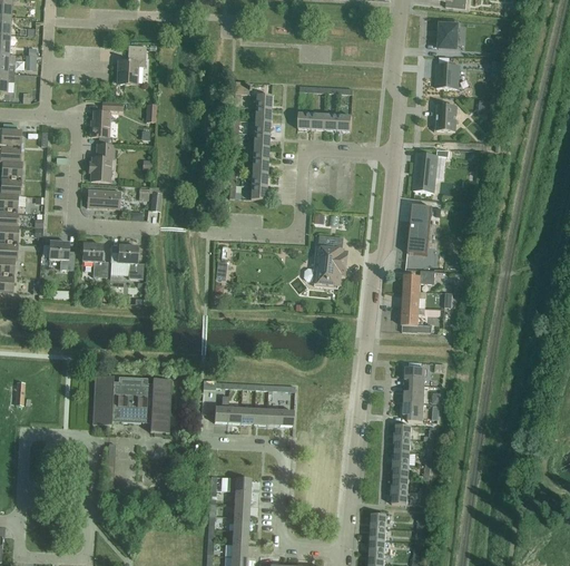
[(0,0),(0,15),(11,16),(11,0),(16,0),(0,0)]
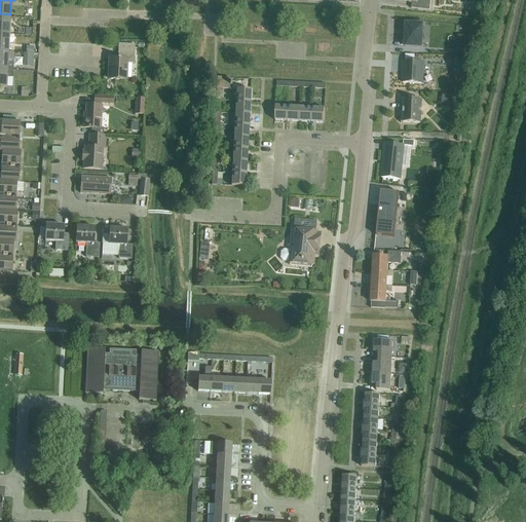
[(0,13),(0,31),(9,31),(10,14),(0,13)]
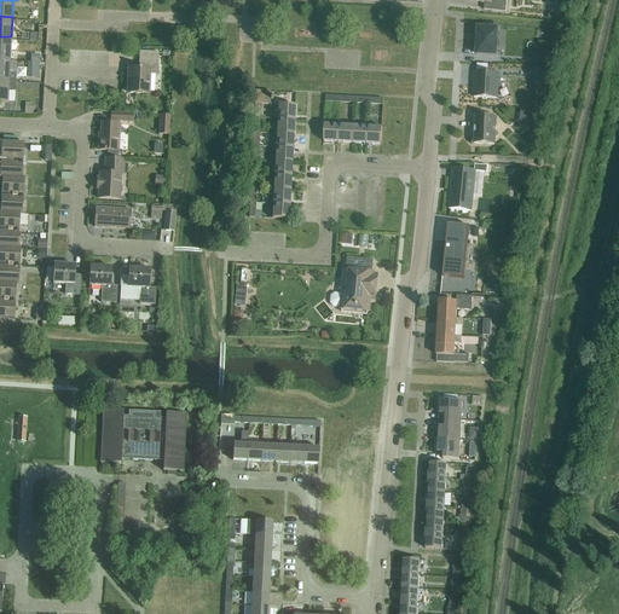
[(478,24),(476,51),(496,52),(497,21),(486,19),(485,24),(478,24)]
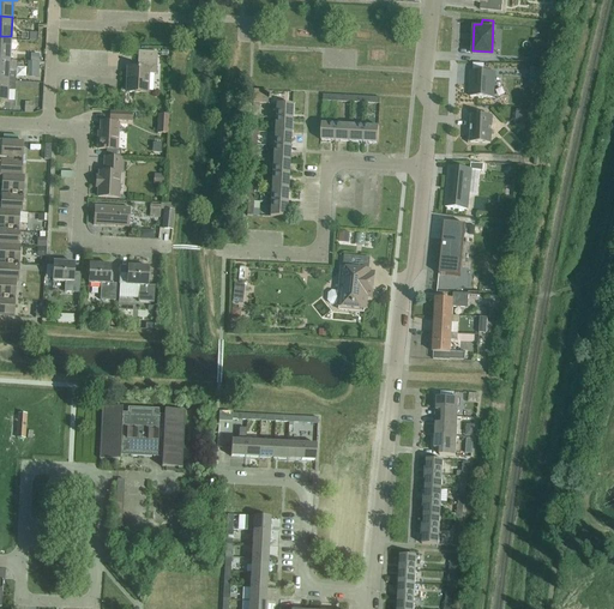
[(545,48),(546,35),(536,34),(535,48),(545,48)]
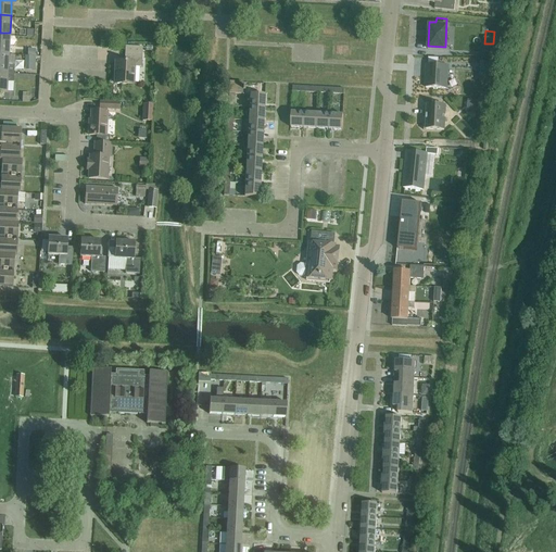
[(0,33),(0,51),(9,51),(9,42),(13,42),(16,38),(14,34),(10,33),(0,33)]
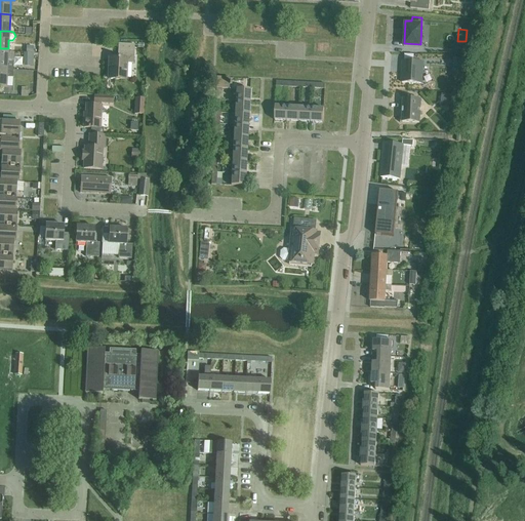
[(118,40),(118,47),(118,54),(109,54),(108,76),(126,77),(126,59),(134,59),(134,41),(118,40)]
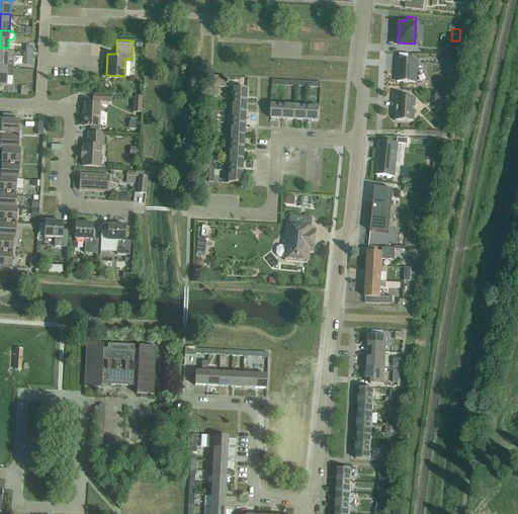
[(24,51),(15,51),(16,60),(34,60),(34,47),(24,47),(24,51)]
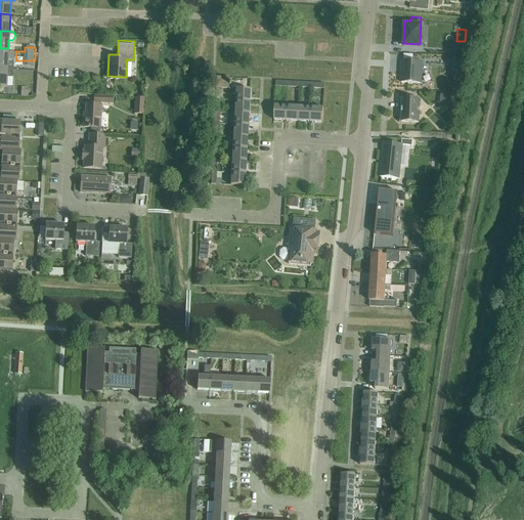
[(0,48),(0,66),(13,67),(13,49),(8,48),(0,48)]
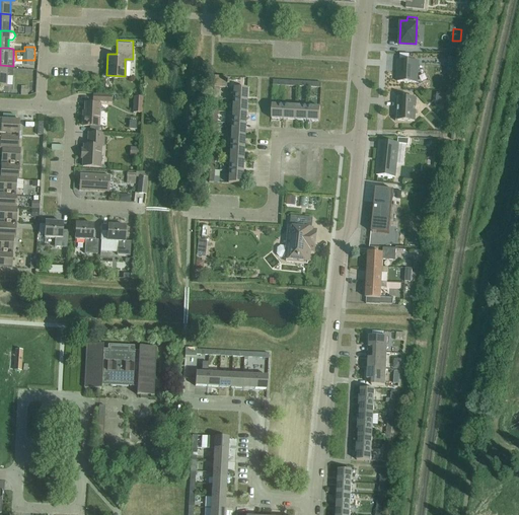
[(448,54),(448,62),(456,62),(456,54),(448,54)]
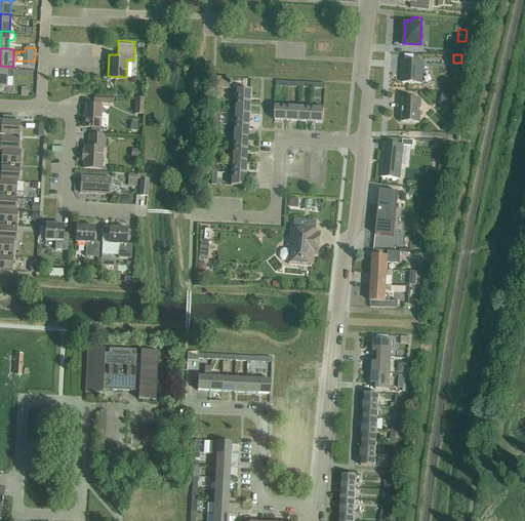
[(402,79),(420,80),(420,70),(422,69),(422,65),(421,64),(421,58),(403,57),(402,79)]
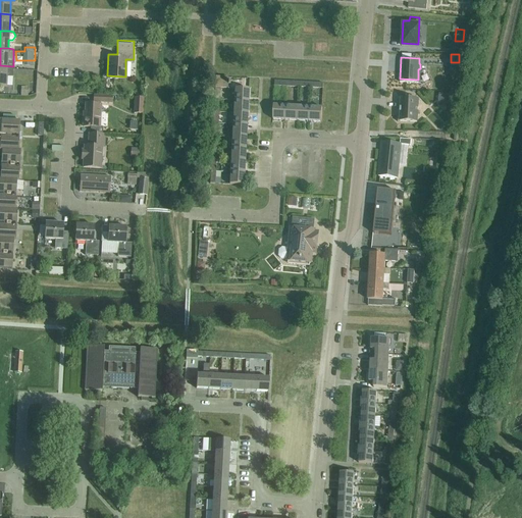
[(13,66),(0,65),(0,83),(6,84),(7,73),(12,74),(13,66)]
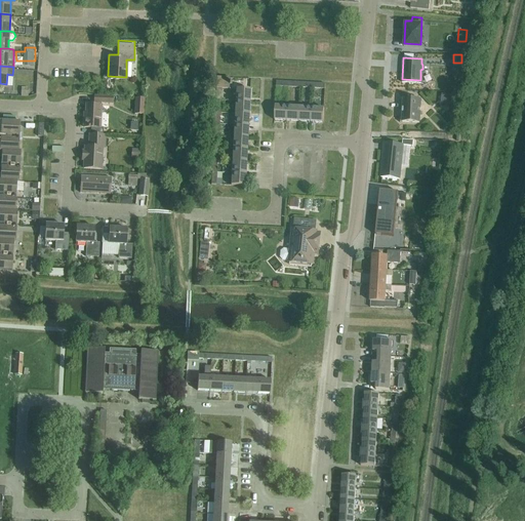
[(217,73),(216,84),(221,84),(230,85),(230,81),(232,81),(232,78),(230,78),(230,74),(217,73)]
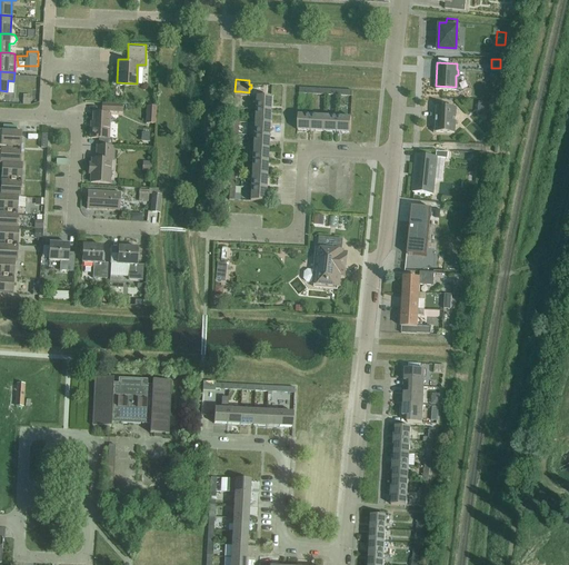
[(26,88),(25,97),(31,99),(33,90),(26,88)]
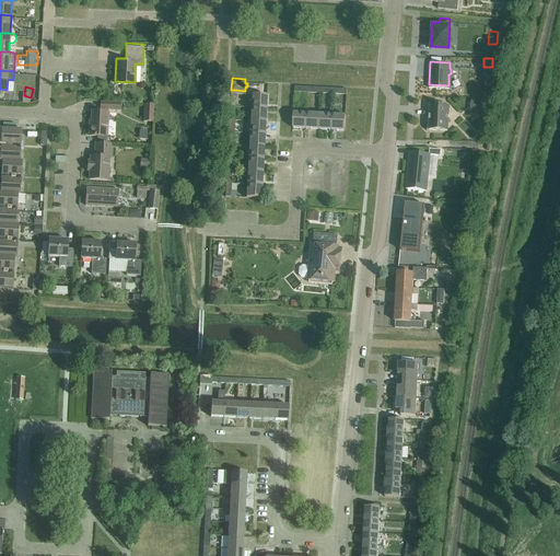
[(252,91),(251,105),(266,105),(267,92),(252,91)]
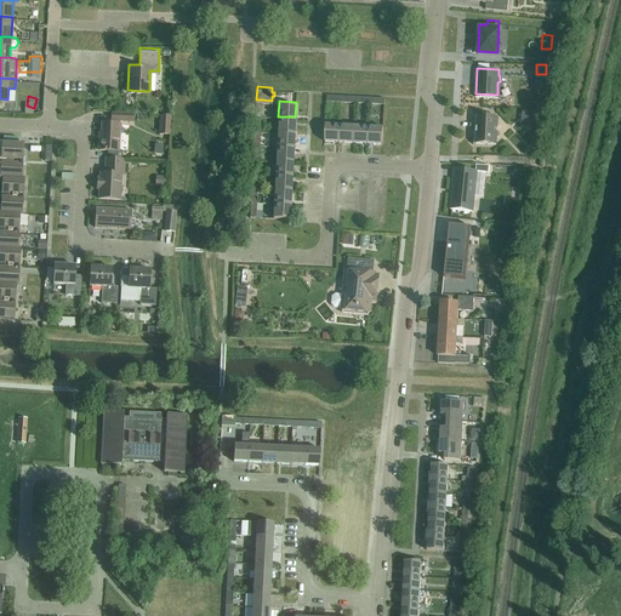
[(523,108),(522,121),(535,123),(536,109),(523,108)]
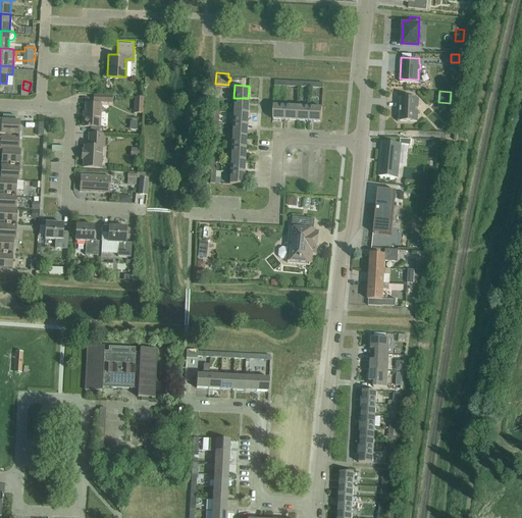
[(134,110),(142,110),(143,95),(135,94),(134,110)]
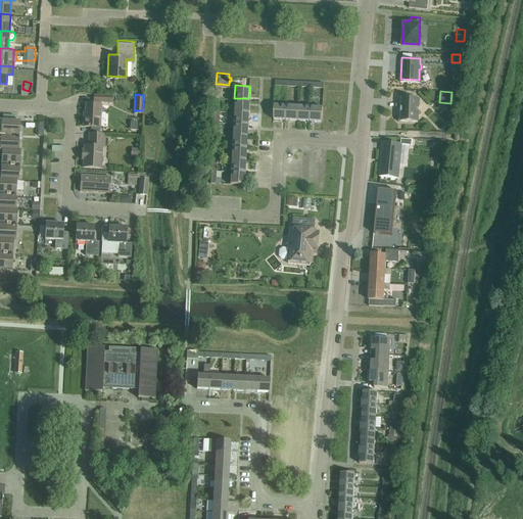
[(419,96),(400,95),(399,95),(398,119),(399,119),(418,120),(419,96)]
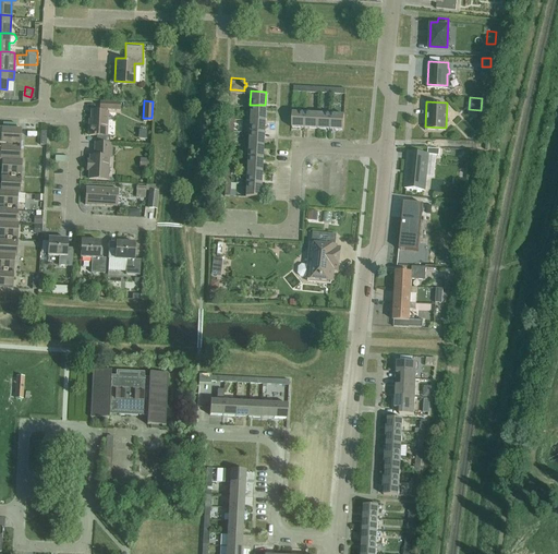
[(250,105),(250,117),(265,118),(265,105),(250,105)]
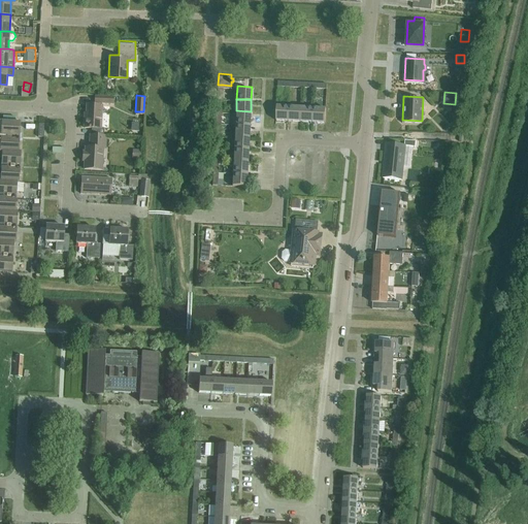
[(85,115),(84,125),(92,125),(91,132),(103,133),(104,126),(100,126),(101,103),(87,102),(86,116),(85,115)]
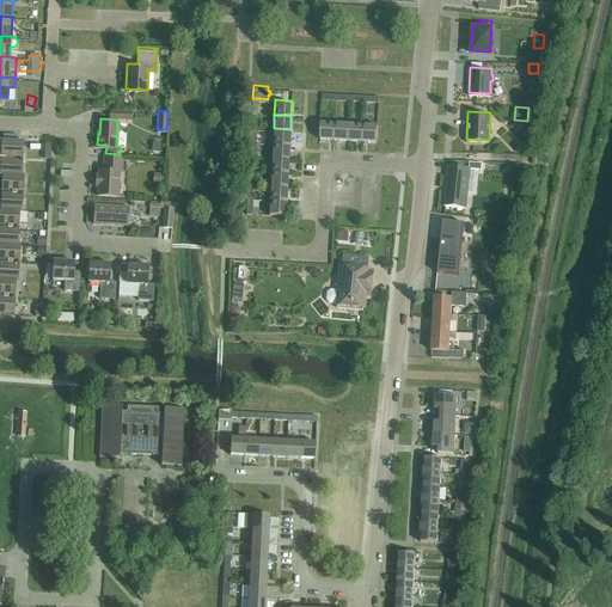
[(319,136),(335,136),(335,120),(320,120),(319,136)]
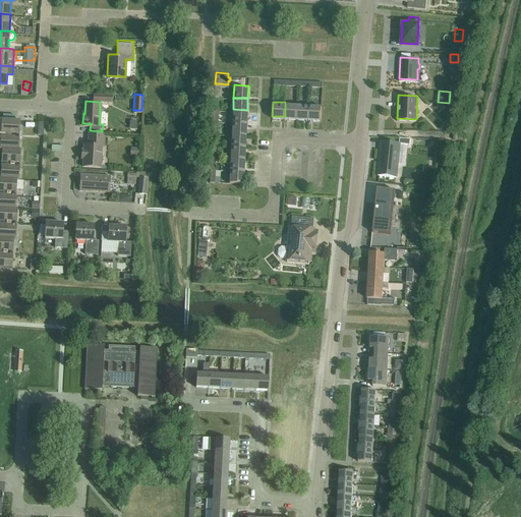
[(285,116),(296,117),(297,103),(285,102),(285,116)]
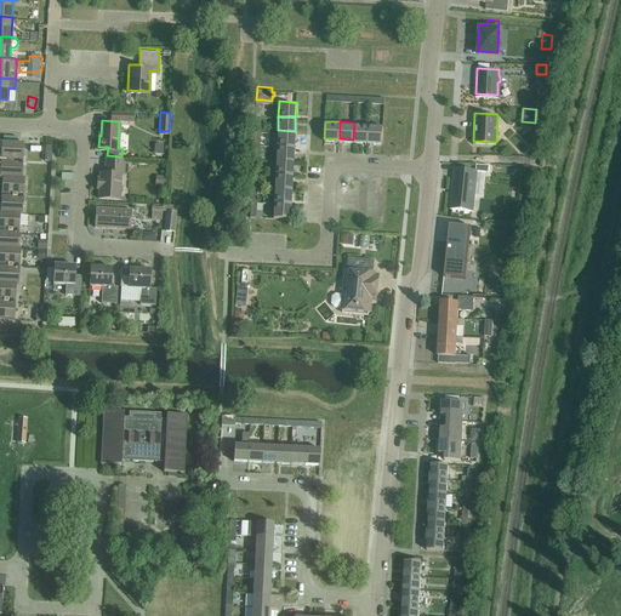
[(353,140),(368,141),(369,124),(354,123),(353,140)]
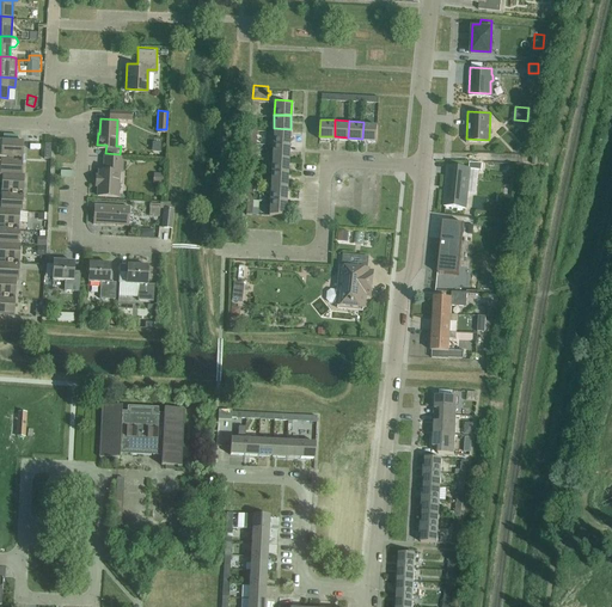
[(363,122),(362,139),(377,139),(378,122),(363,122)]
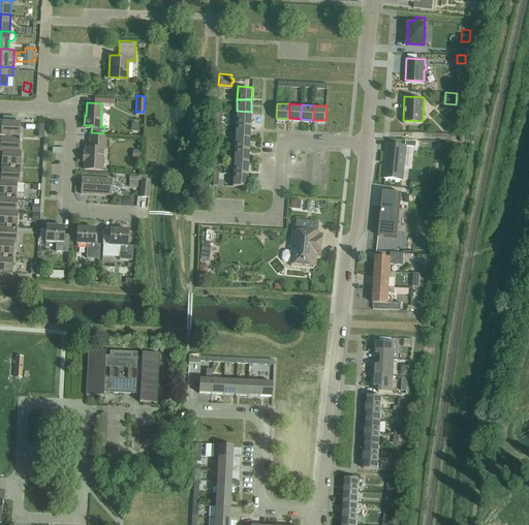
[(236,122),(236,123),(250,124),(251,112),(237,111),(230,111),(230,122),(236,122)]
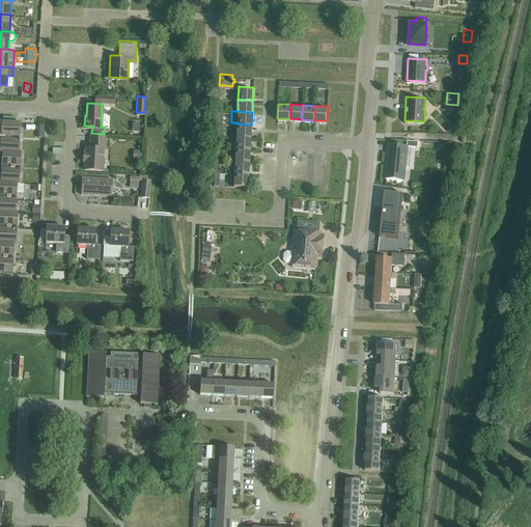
[(1,120),(0,135),(19,136),(20,121),(1,120)]
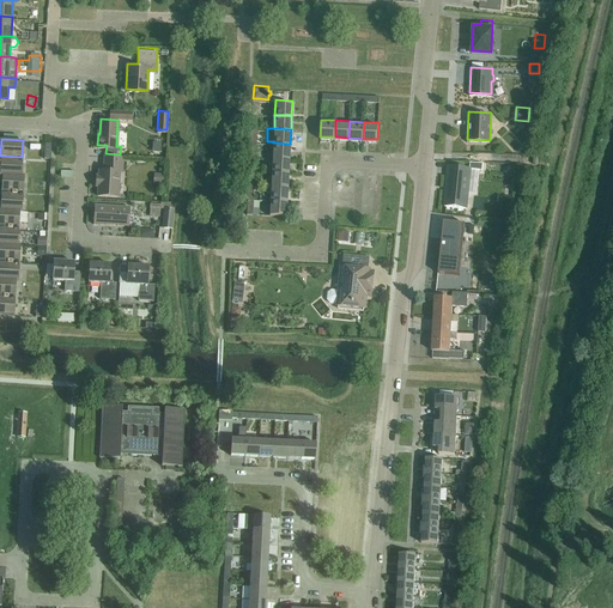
[(273,143),(272,157),(290,157),(290,144),(273,143)]
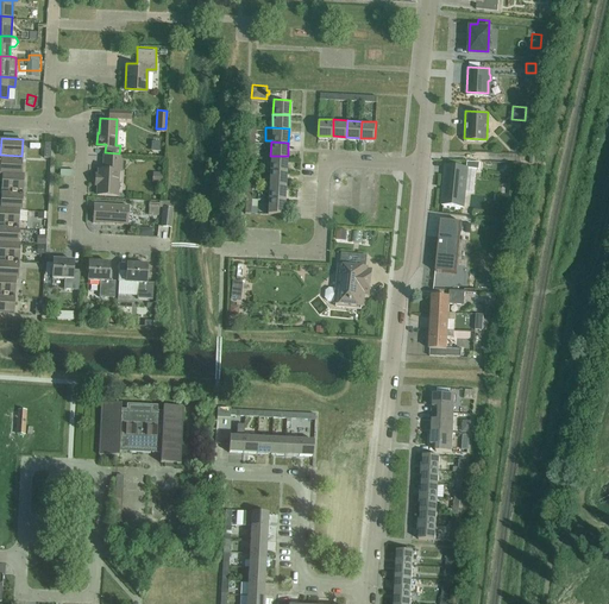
[(96,192),(117,193),(118,168),(120,168),(121,153),(119,153),(105,152),(104,152),(102,167),(99,167),(98,172),(95,171),(94,182),(98,182),(96,192)]
